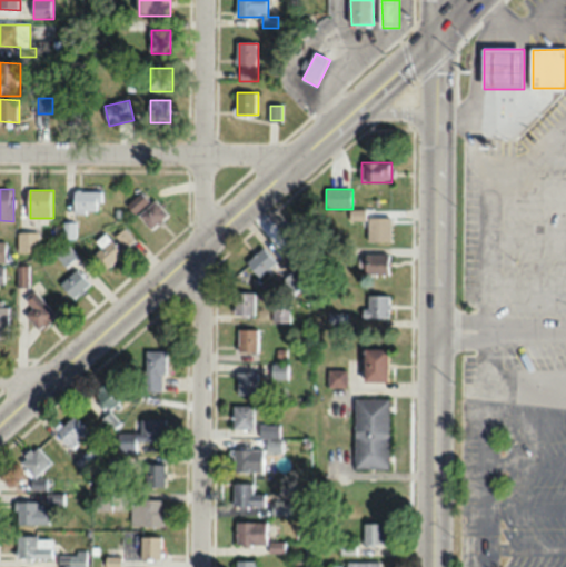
[(102,191),(76,191),(76,214),(102,214),(102,191)]
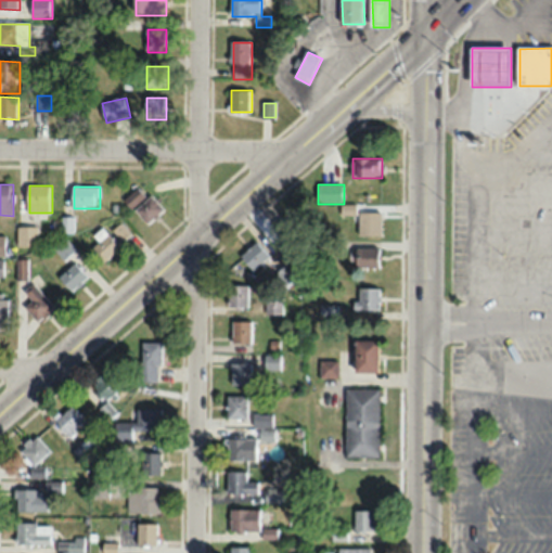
[(152,195),(149,198),(138,187),(125,200),(150,224),(165,208),(152,195)]
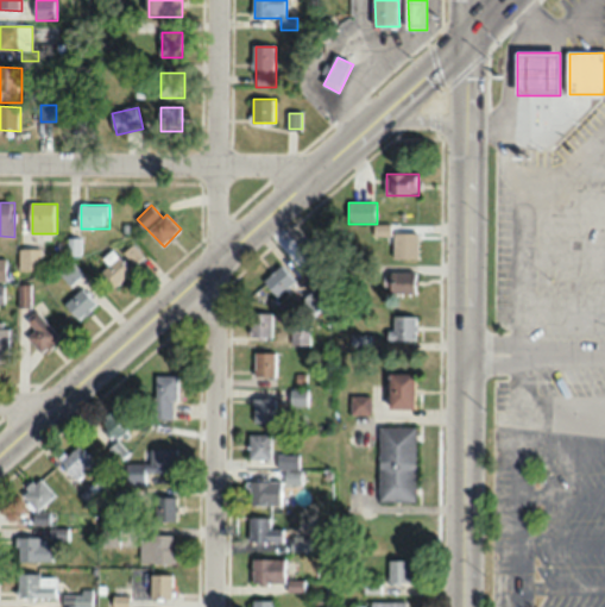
[(391,237),(391,226),(377,226),(377,237),(391,237)]
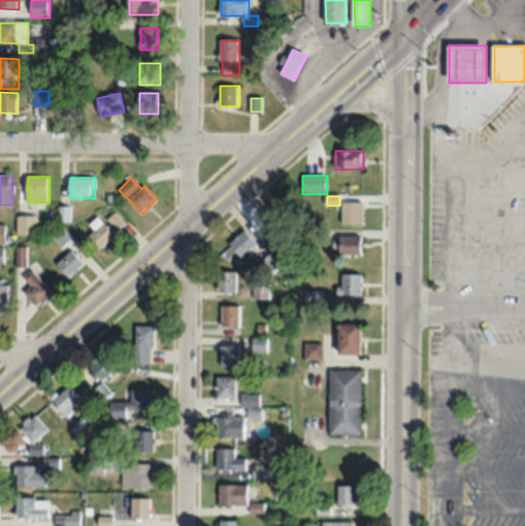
[(365,225),(365,202),(343,202),(343,225),(365,225)]
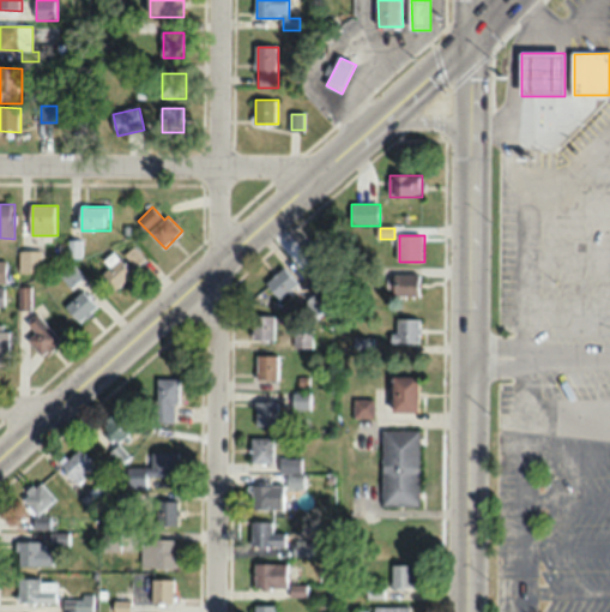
[(72,257),(82,258),(82,243),(72,241),(72,257)]
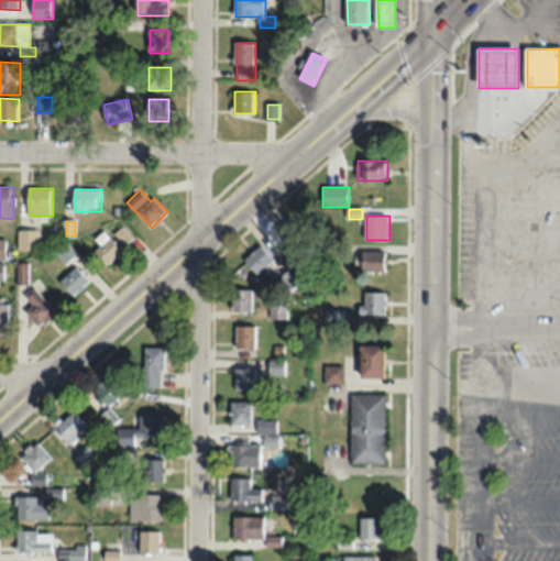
[(134,239),(125,227),(118,233),(127,245),(134,239)]
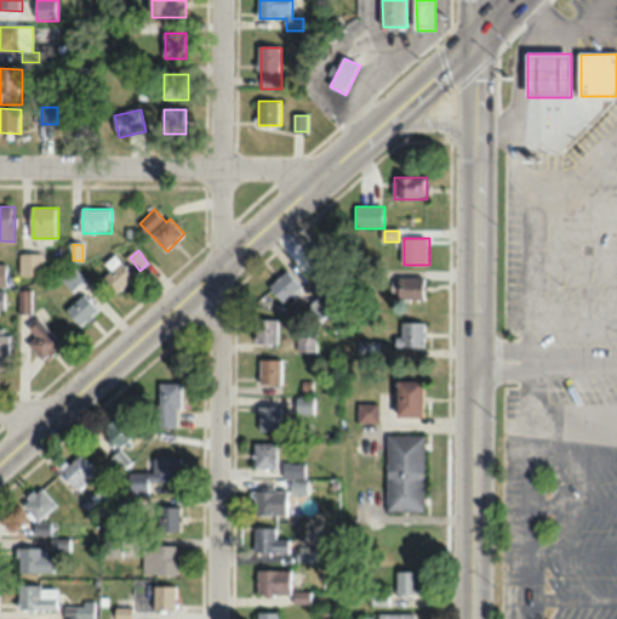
[(24,276),(45,276),(45,254),(24,254),(24,276)]
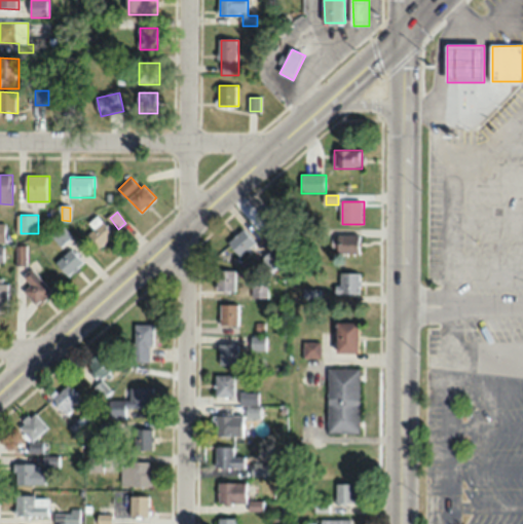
[(101,249),(115,234),(102,220),(86,234),(101,249)]
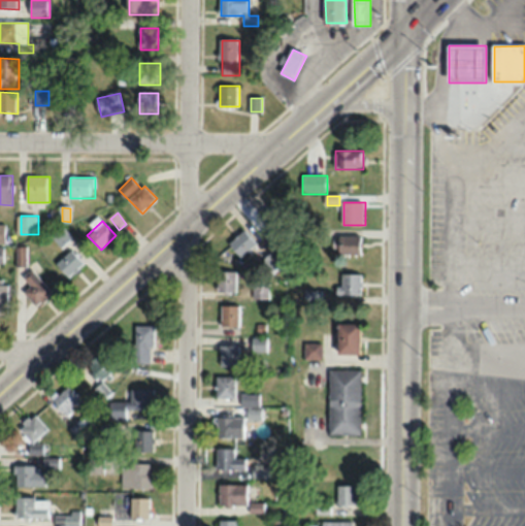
[(54,237),(63,249),(74,239),(64,228),(54,237)]
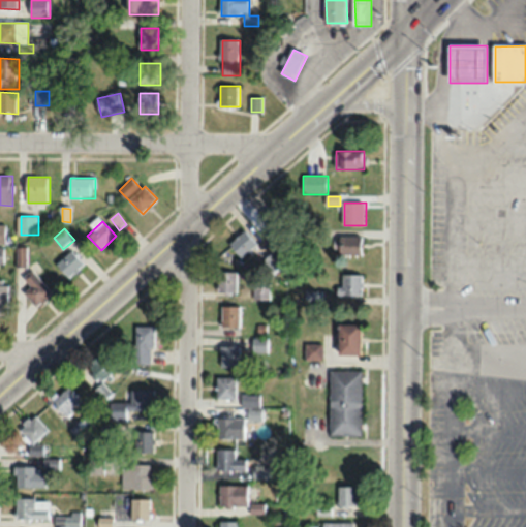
[(245,259),(259,246),(246,231),(231,245),(245,259)]
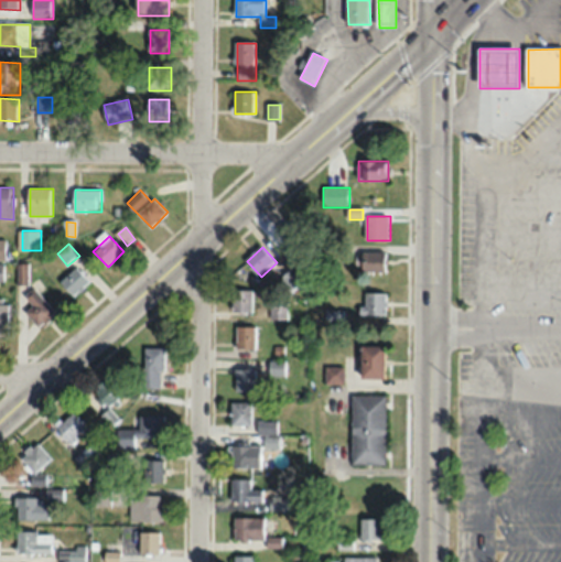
[(305,263),(297,250),(288,256),(298,270),(305,263)]
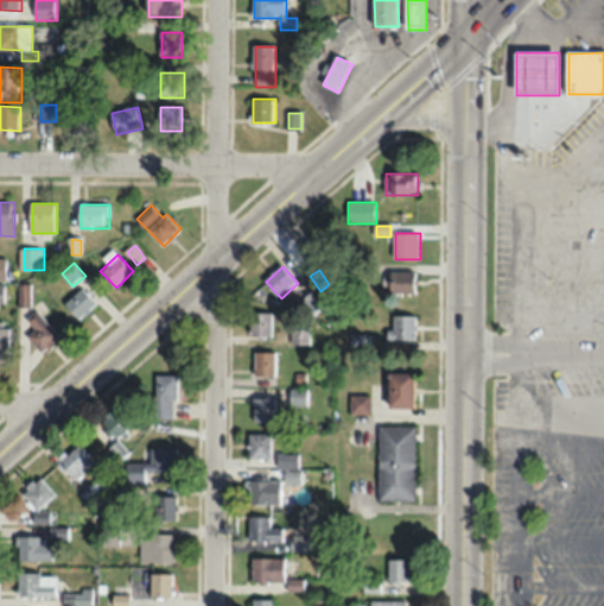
[(418,272),(392,272),(392,294),(418,294),(418,272)]
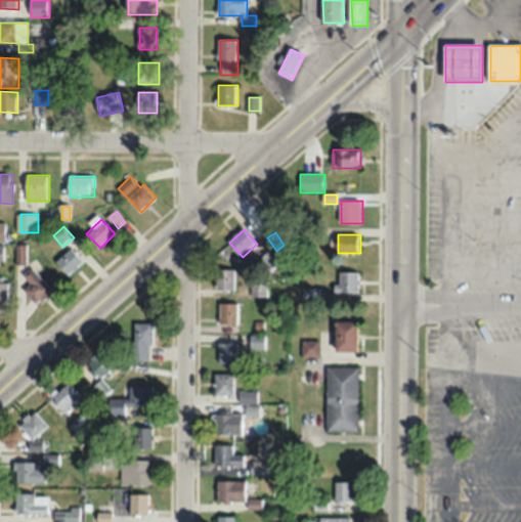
[(69,275),(85,263),(73,248),(57,261),(69,275)]
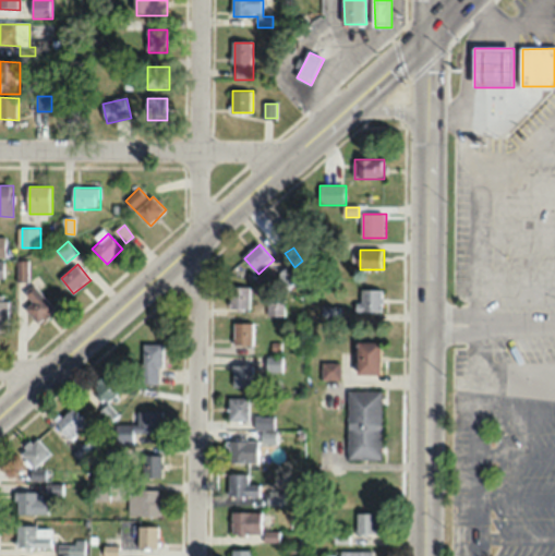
[(34,303),(26,310),(40,325),(57,310),(35,286),(26,294),(34,303)]
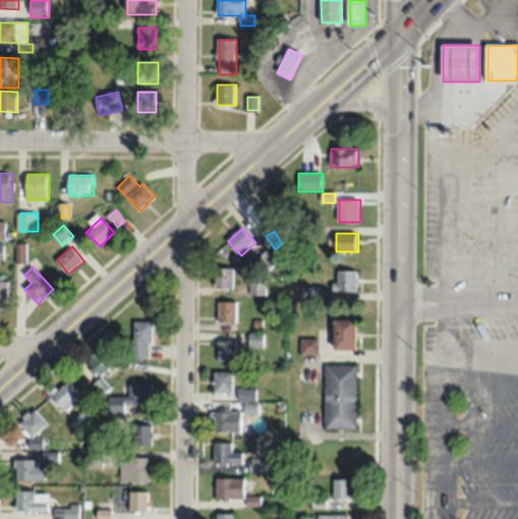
[(234,269),(216,269),(216,289),(234,289),(234,269)]
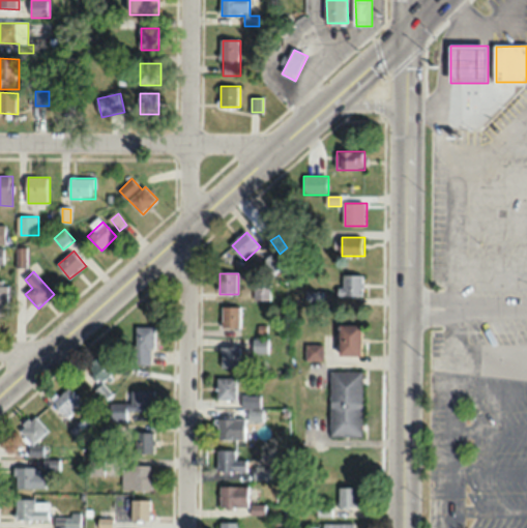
[(364,297),(364,275),(343,275),(343,297),(364,297)]
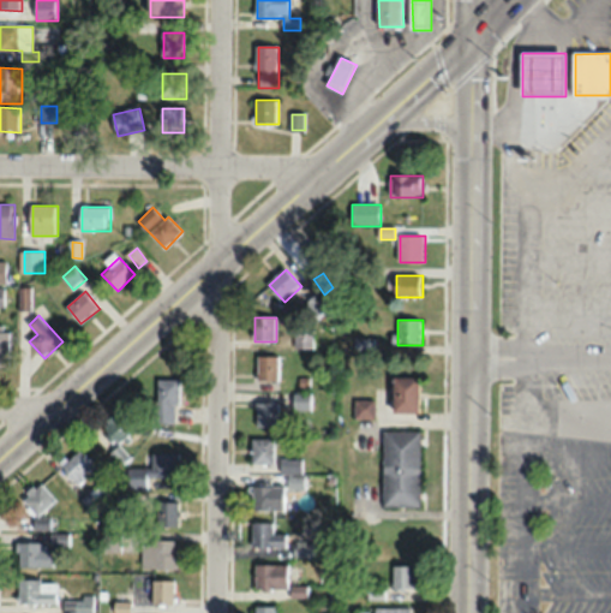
[(0,367),(12,368),(12,332),(0,331),(0,367)]
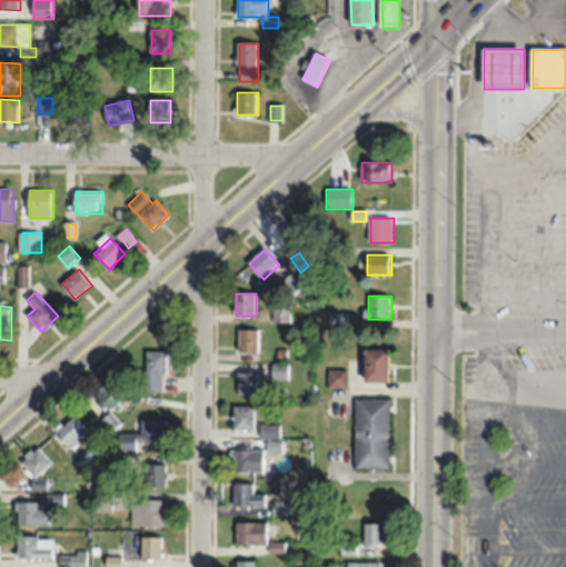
[(291,307),(276,307),(276,324),(291,324),(291,307)]
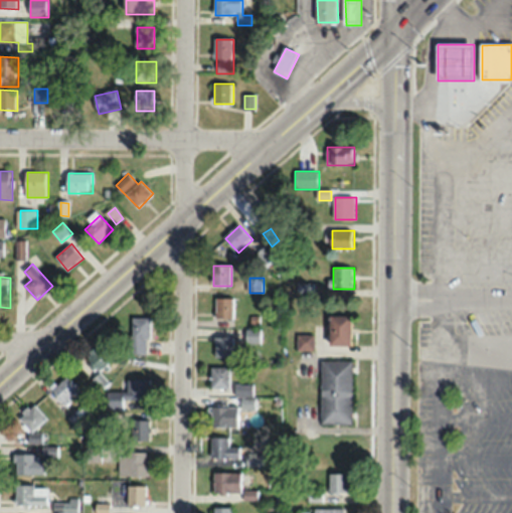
[(217,299),(217,320),(235,320),(235,299),(217,299)]
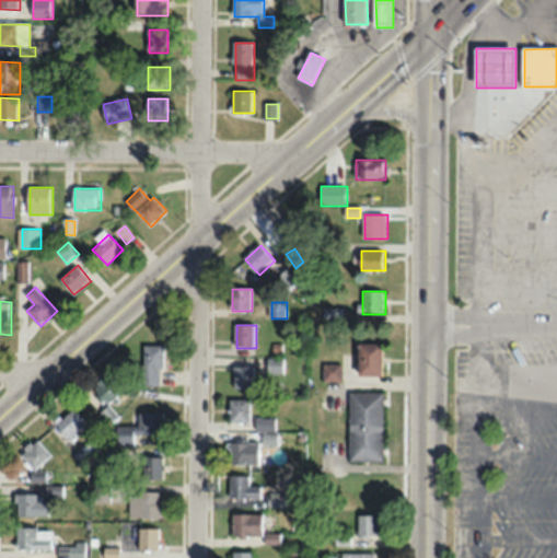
[(360,376),(383,376),(383,345),(360,345),(360,376)]
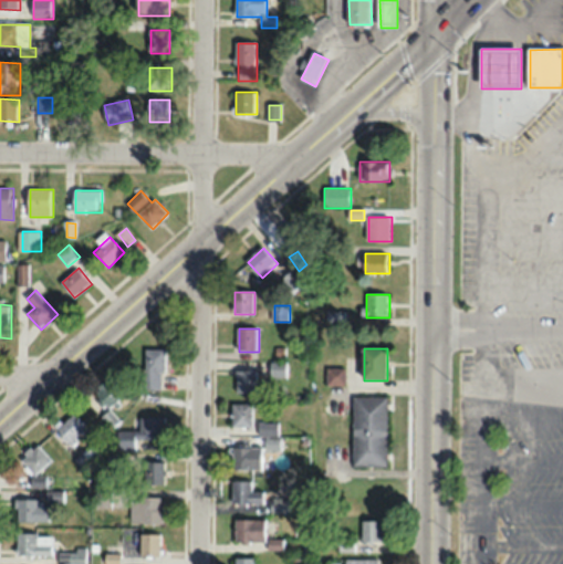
[(145,392),(166,392),(166,350),(145,350),(145,392)]
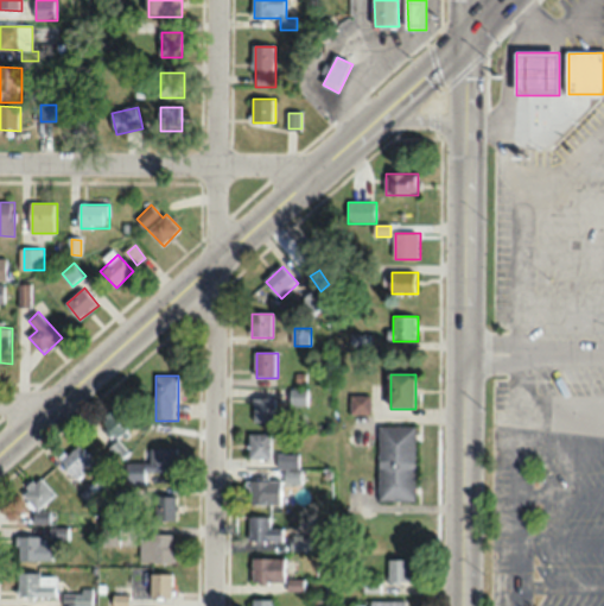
[(292,391),(292,406),(309,406),(309,391),(292,391)]
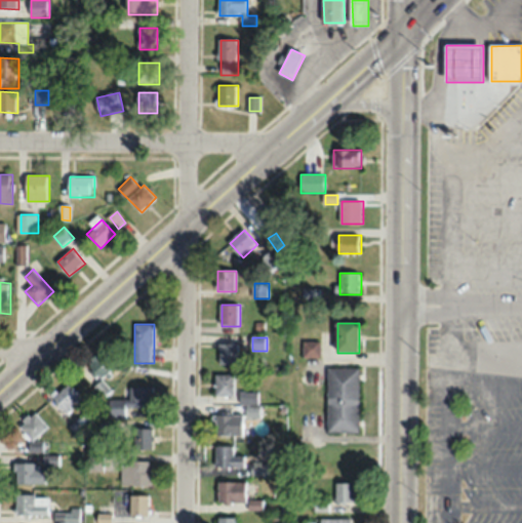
[(305,343),(305,359),(322,359),(322,343),(305,343)]
